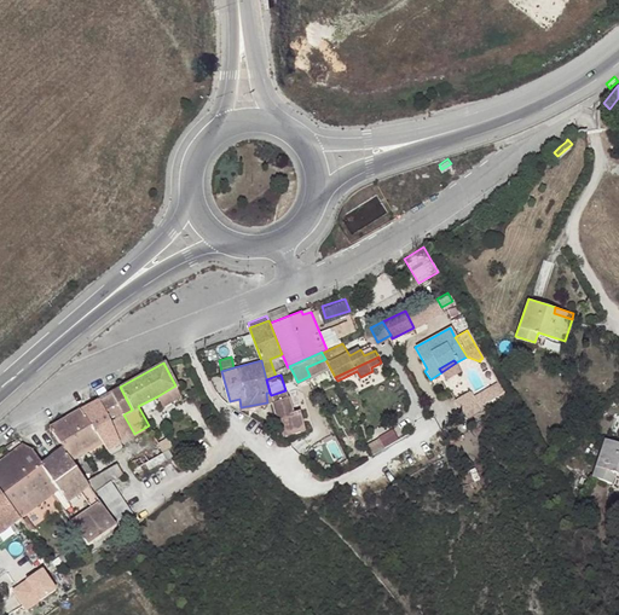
[(475,396),(479,404),(502,392),(498,384),(475,396)]
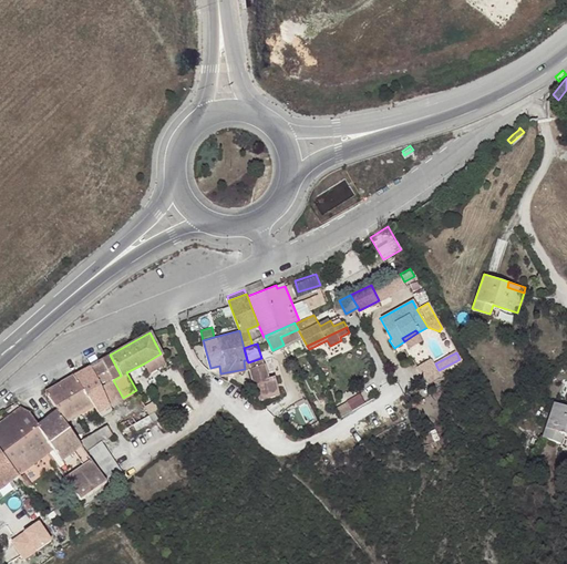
[(165,360),(161,354),(144,363),(147,369),(165,360)]
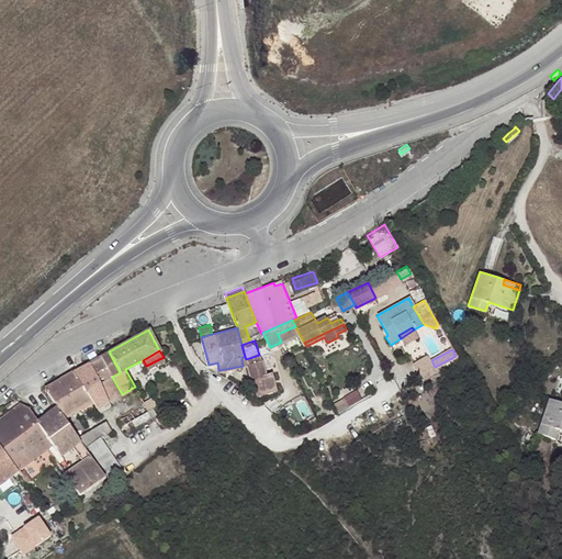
[(109,351),(89,364),(99,383),(112,377),(120,372),(109,351)]
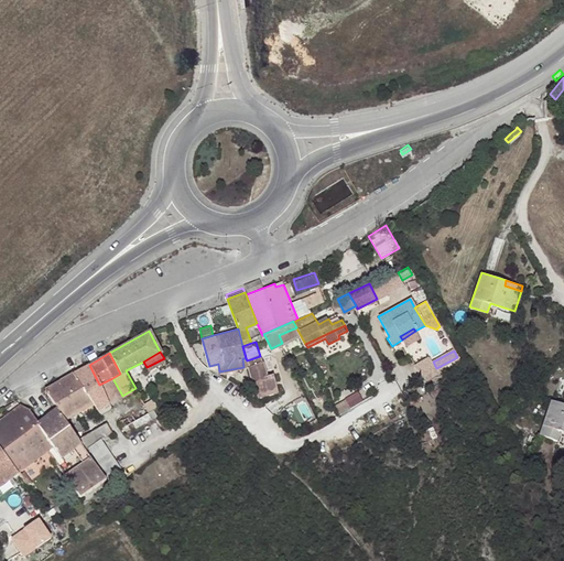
[(248,366),(252,383),(253,381),(257,397),(278,390),(273,375),(267,376),(260,356),(247,360),(248,366)]
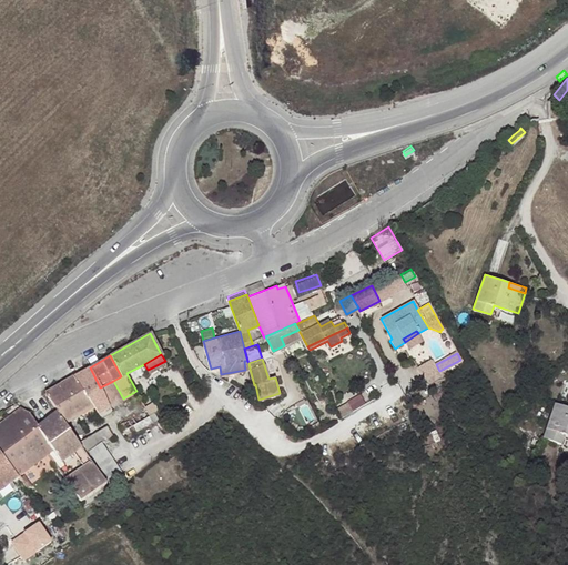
[(58,410),(58,411),(64,421),(93,404),(99,413),(123,399),(113,381),(100,387),(90,367),(46,392),(58,410)]
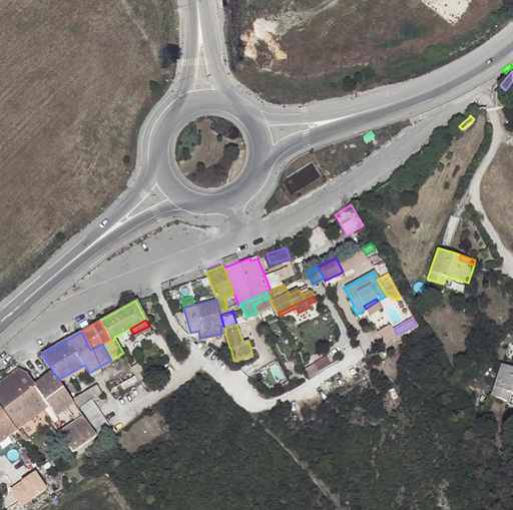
[(306,364),(310,372),(332,361),(327,353),(306,364)]
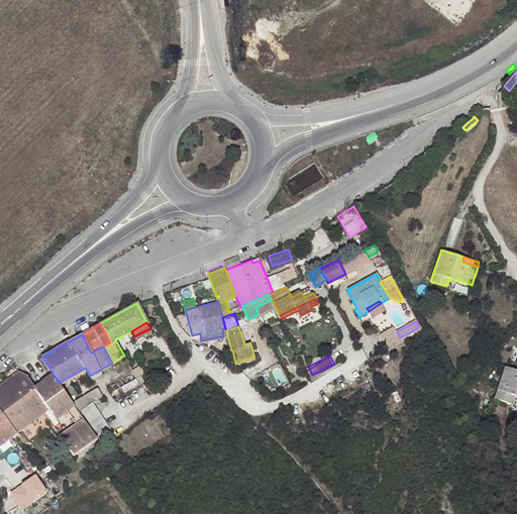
[(140,374),(144,372),(137,361),(130,365),(133,371),(136,376),(140,374)]
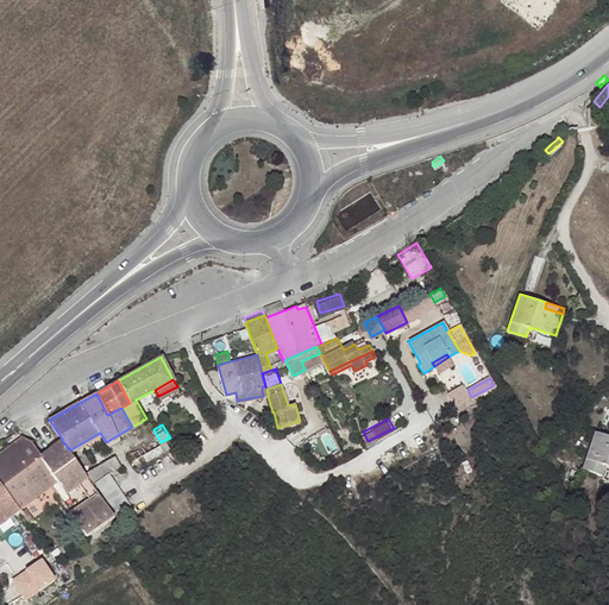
[(608,435),(596,430),(583,467),(601,474),(606,464),(608,465),(608,435)]
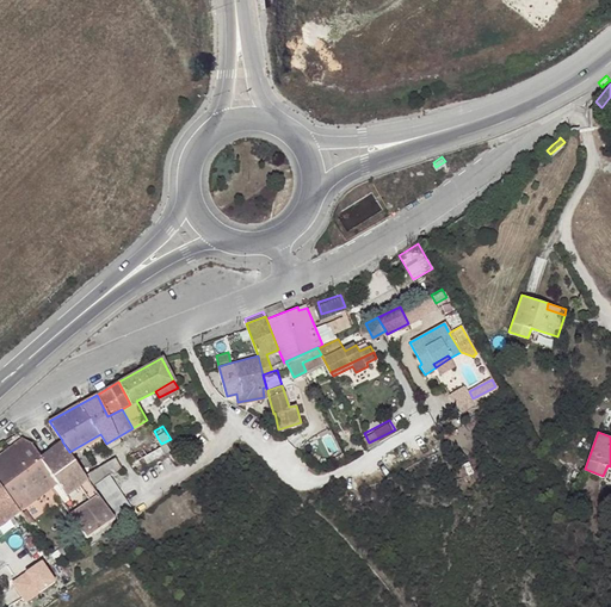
[(10,447),(26,470),(42,458),(41,457),(42,457),(32,443),(23,437),(10,447)]
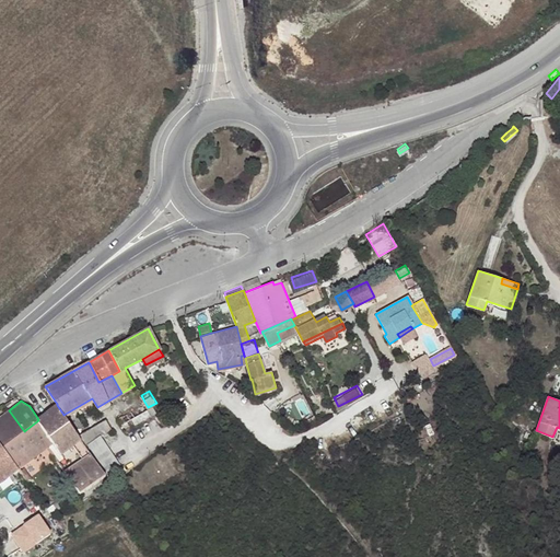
[(155,412),(152,405),(148,407),(144,402),(117,417),(120,424),(123,422),(125,427),(128,425),(125,420),(130,417),(135,424),(155,412)]
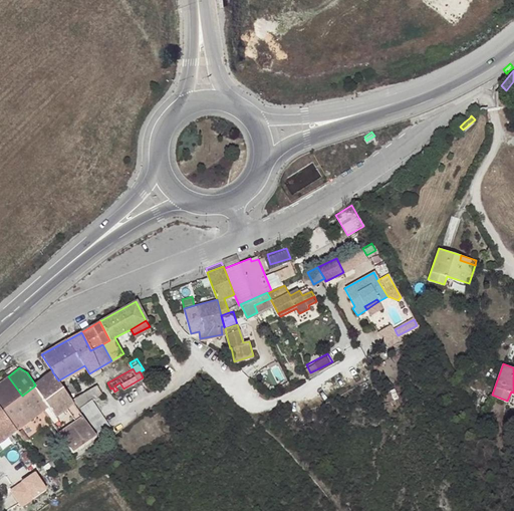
[(73,403),(71,400),(58,380),(52,371),(46,375),(62,399),(57,403),(53,399),(47,403),(48,405),(43,410),(52,422),(57,419),(55,416),(65,408),(73,403)]
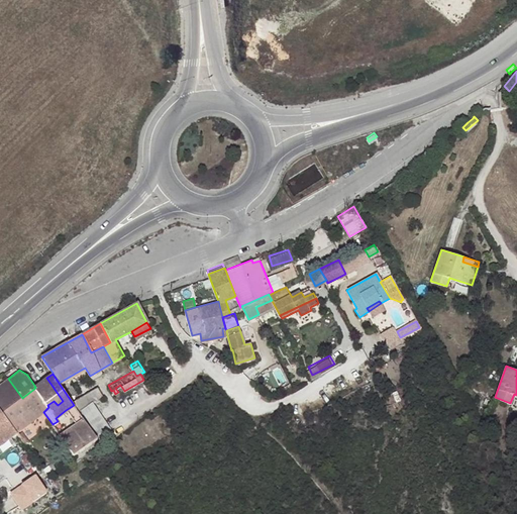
[(35,388),(47,405),(54,401),(58,405),(63,401),(46,378),(35,387),(34,387),(35,388)]
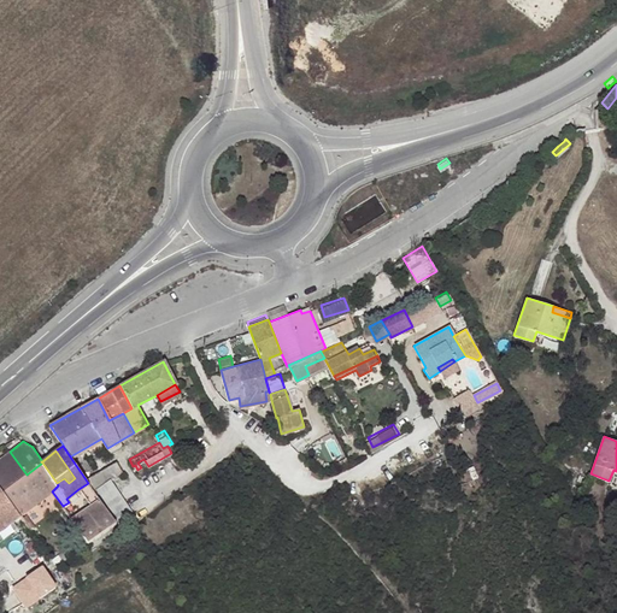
[(10,452),(0,458),(0,488),(3,493),(27,475),(10,452)]
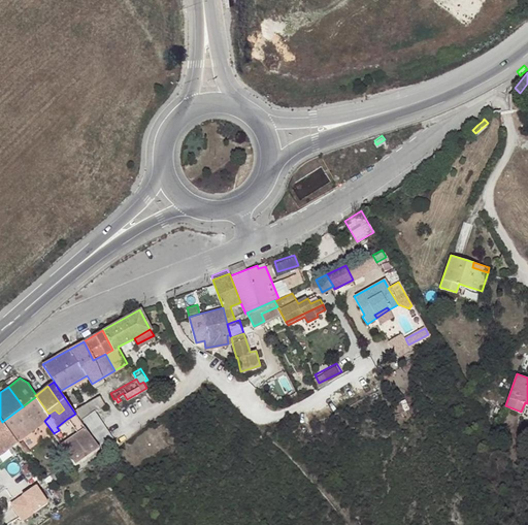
[(98,440),(109,432),(95,411),(105,404),(99,395),(73,411),(75,414),(79,419),(81,417),(98,440)]
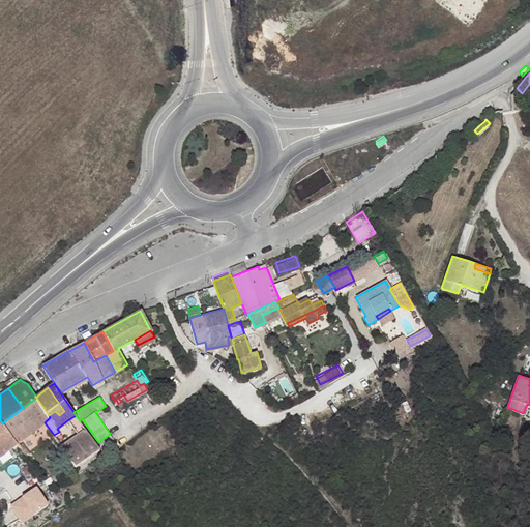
[(2,423),(17,442),(22,438),(45,422),(50,417),(49,415),(36,398),(23,408),(2,423)]
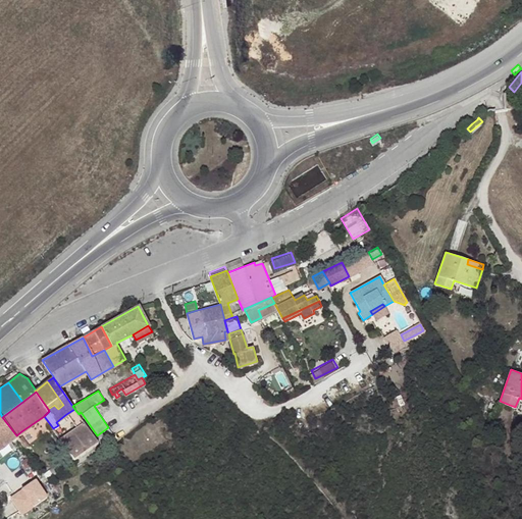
[(76,427),(84,422),(79,414),(74,409),(66,414),(76,427)]
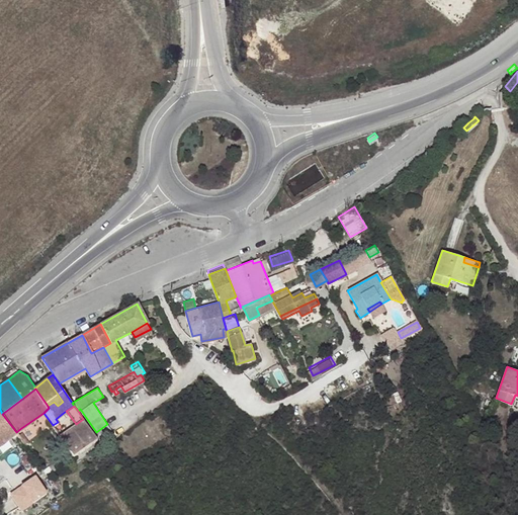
[(0,443),(16,432),(2,414),(0,410),(0,443)]
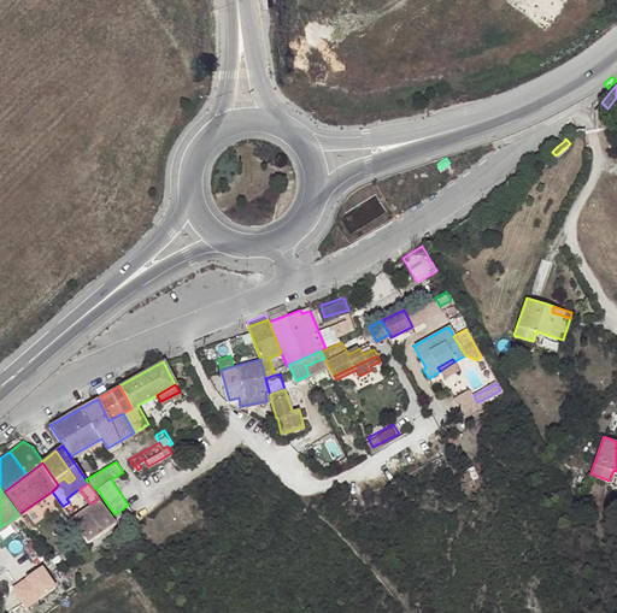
[(87,541),(116,522),(111,516),(99,499),(90,505),(70,518),(87,541)]
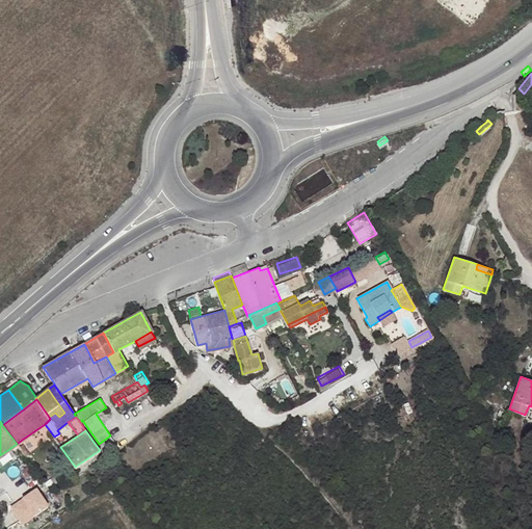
[(114,441),(110,435),(99,444),(102,449),(114,441)]
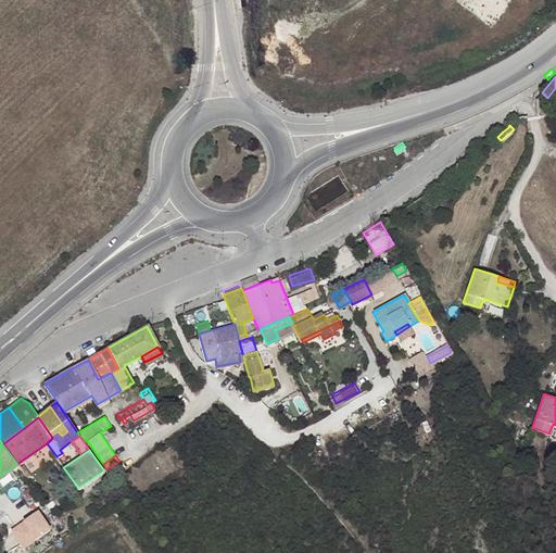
[(23,460),(17,464),(25,473),(27,477),(33,474),(23,460)]
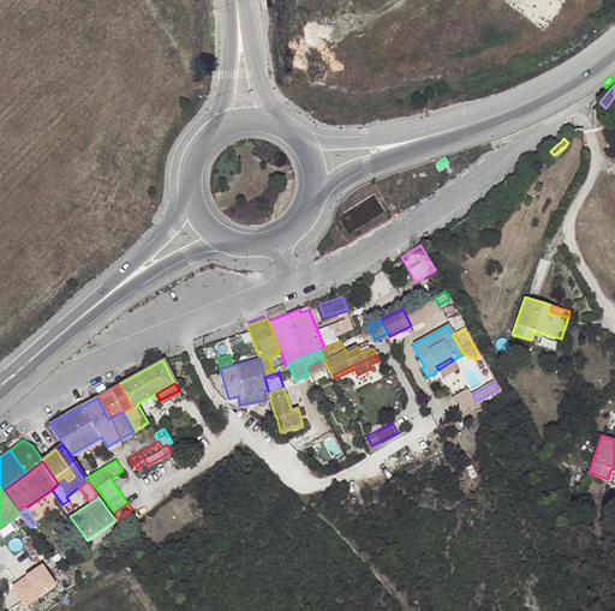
[(131,513),(120,521),(125,527),(136,520),(131,513)]
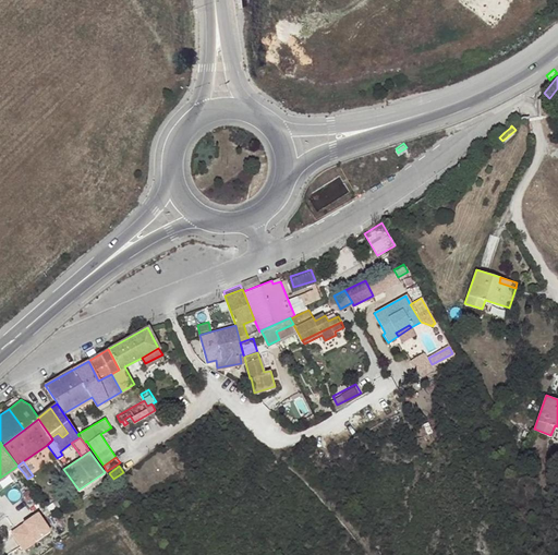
[(51,509),(67,499),(62,494),(48,504),(51,509)]
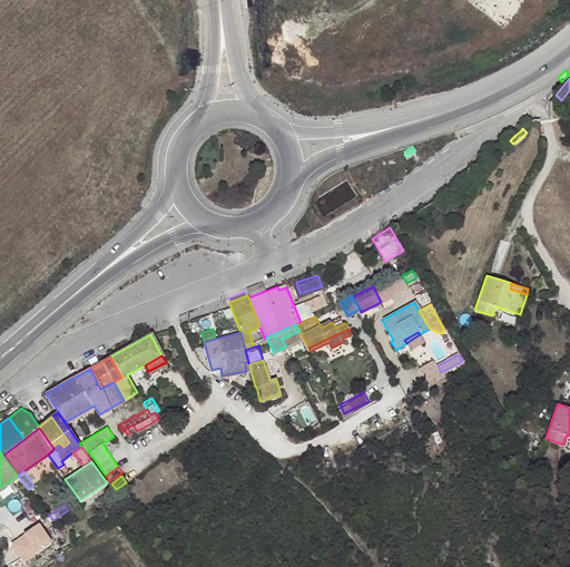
[(47,525),(50,522),(52,520),(49,515),(42,520),(47,525)]
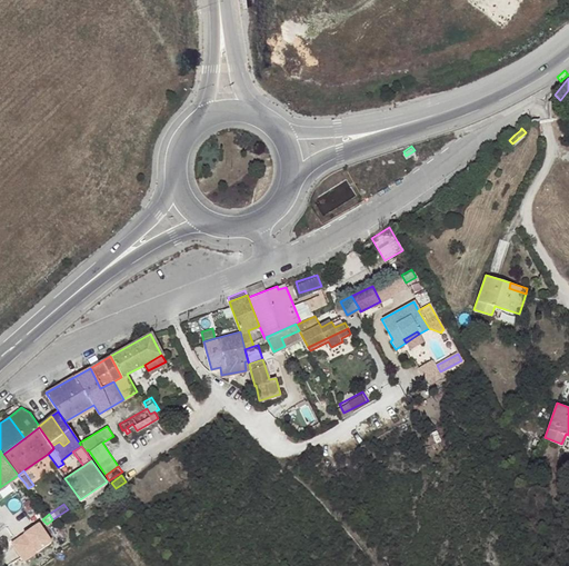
[(22,558),(53,542),(41,519),(10,536),(22,558)]
